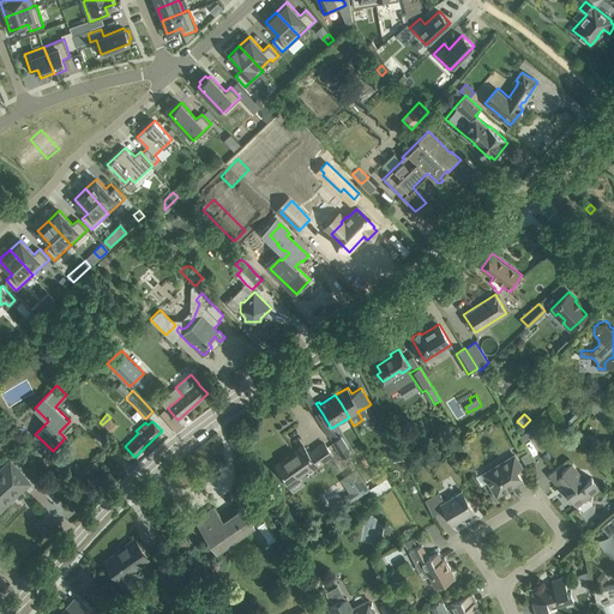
[(343,457),(351,452),(342,437),(333,441),(343,457)]
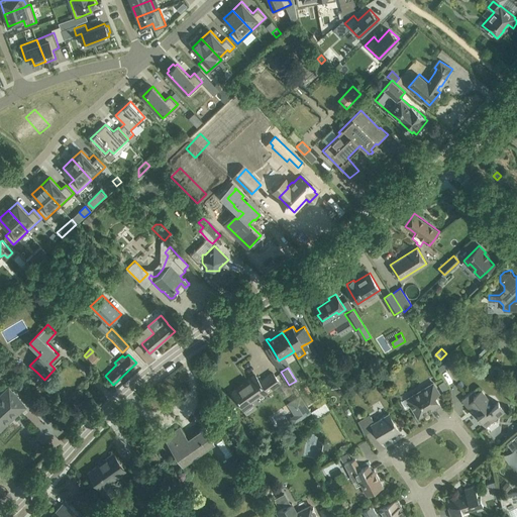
[(254,375),(248,379),(248,380),(232,392),(242,406),(265,390),(267,392),(280,383),(273,373),(260,382),(254,375)]
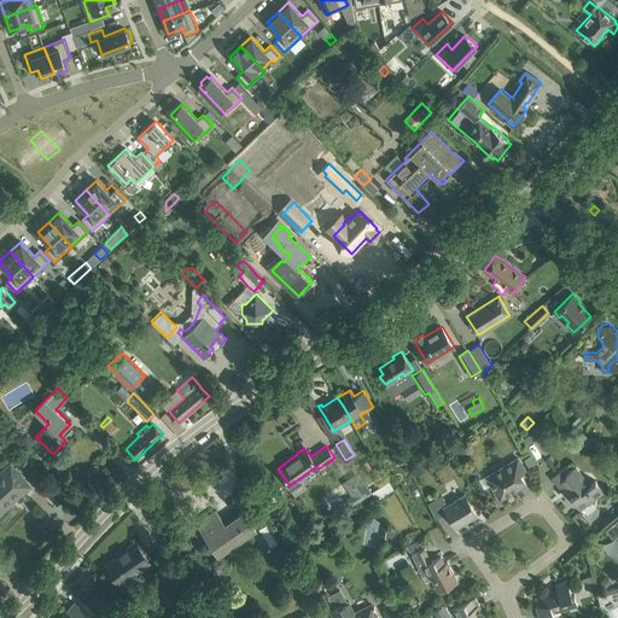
[(536,464),(531,455),(524,459),(529,467),(536,464)]
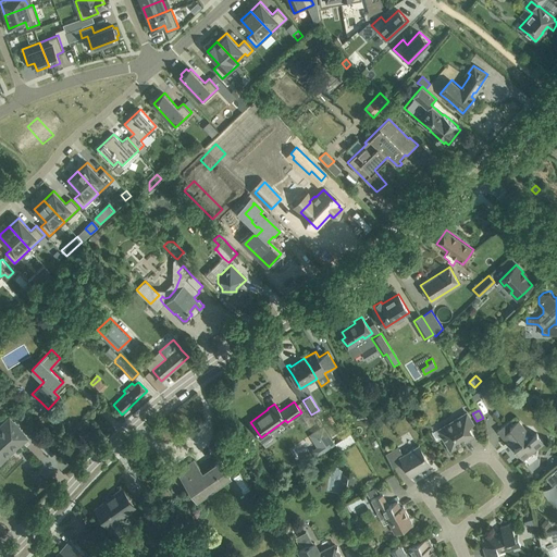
[(445,426),(447,430),(446,433),(442,436),(450,450),(462,443),(460,442),(466,438),(467,441),(474,436),(469,426),(473,423),(467,412),(445,426)]
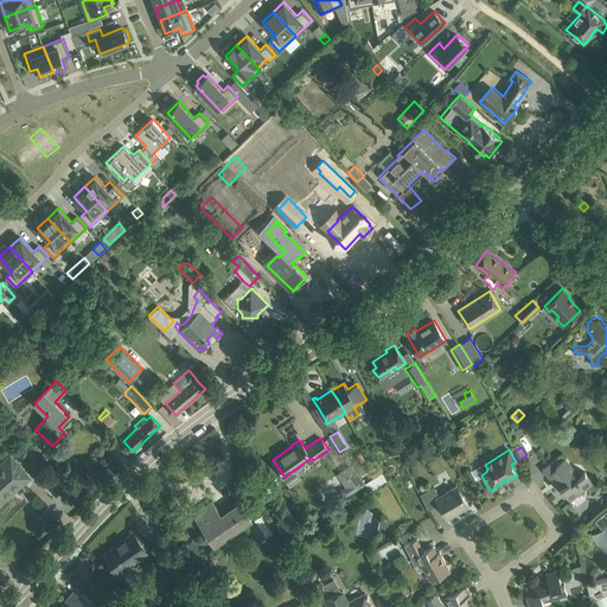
[(0,503),(21,483),(30,474),(20,466),(10,455),(0,464),(0,503)]
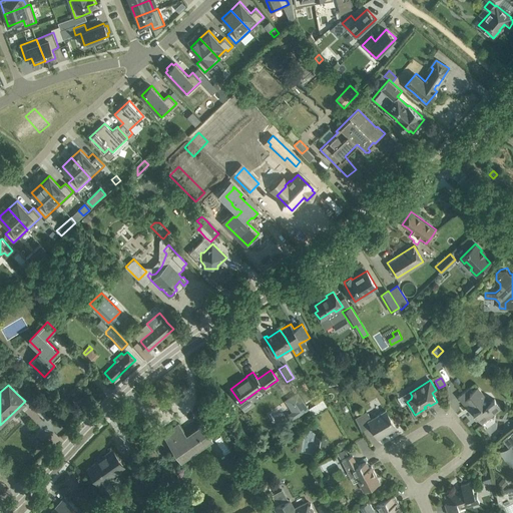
[(473,412),(485,427),(485,426),(480,420),(487,415),(489,417),(494,417),(495,413),(501,407),(494,399),(490,402),(477,387),(472,391),(470,388),(466,391),(458,397),(464,404),(470,405),(475,411),(473,412)]
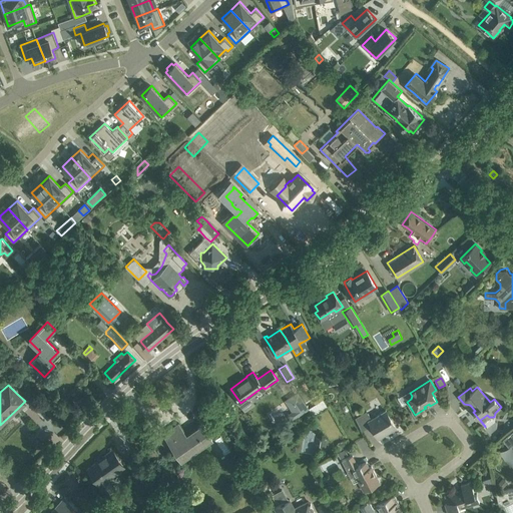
[(299,391),(285,400),(292,412),(287,416),(290,420),(309,409),(305,403),(299,391)]
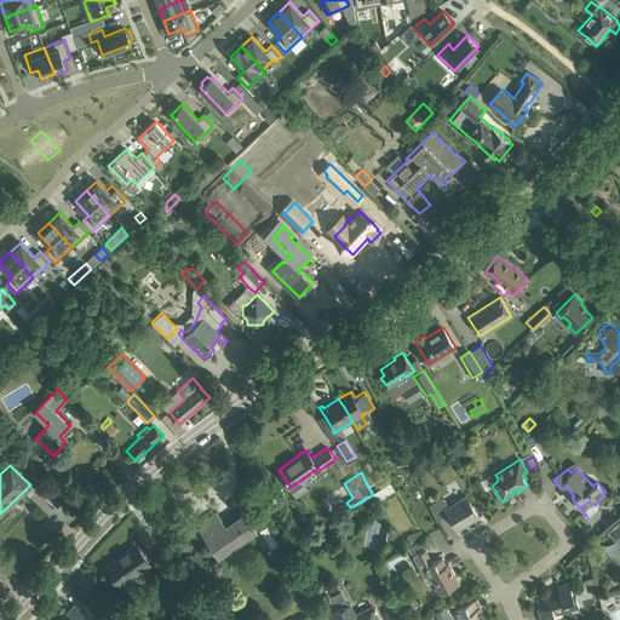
[(379,501),(397,491),(391,481),(373,492),(379,501)]
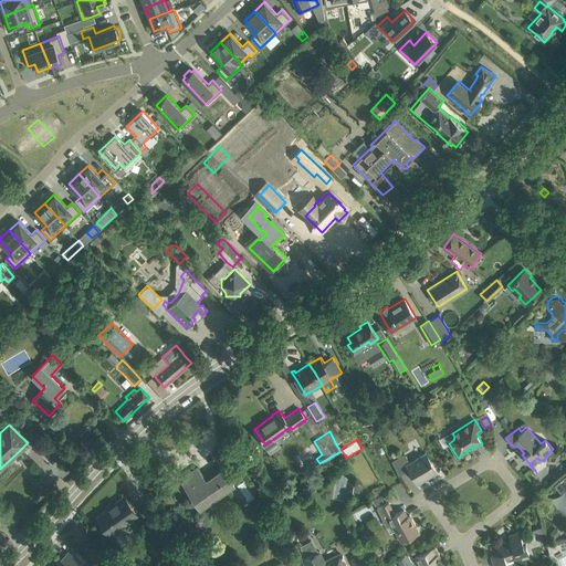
[(484,443),(478,447),(483,456),(490,452),(484,443)]
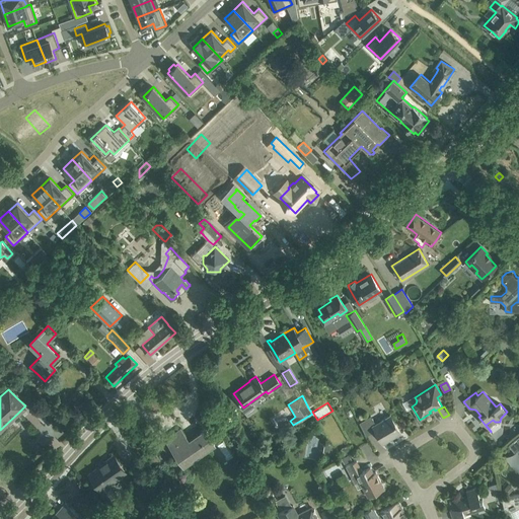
[(375,429),(383,443),(400,432),(395,424),(390,414),(374,422),(370,415),(364,419),(366,422),(371,431),(375,429)]
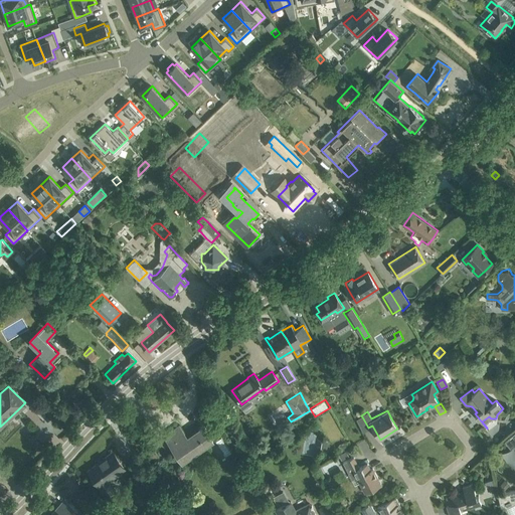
[(187,437),(179,425),(164,436),(170,444),(182,463),(215,440),(210,433),(205,424),(187,437)]
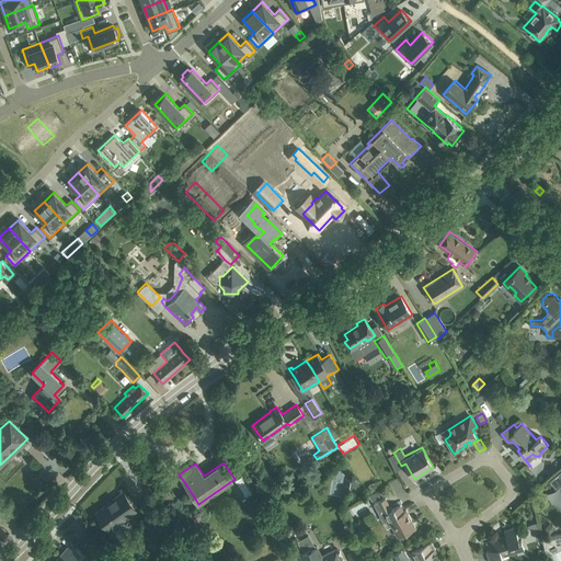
[(560,470),(549,481),(556,489),(558,488),(559,485),(560,488),(560,470)]
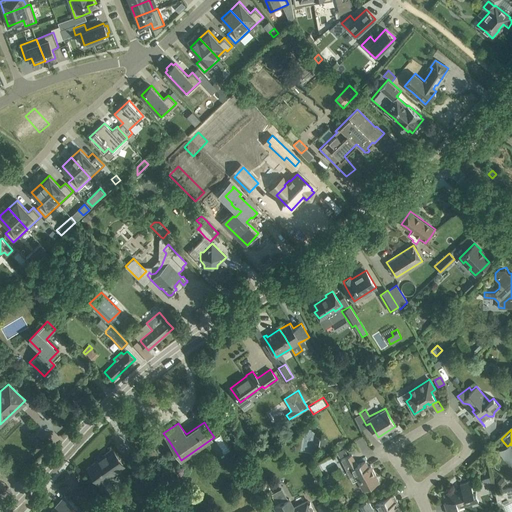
[(340,449),(346,446),(342,439),(336,442),(340,449)]
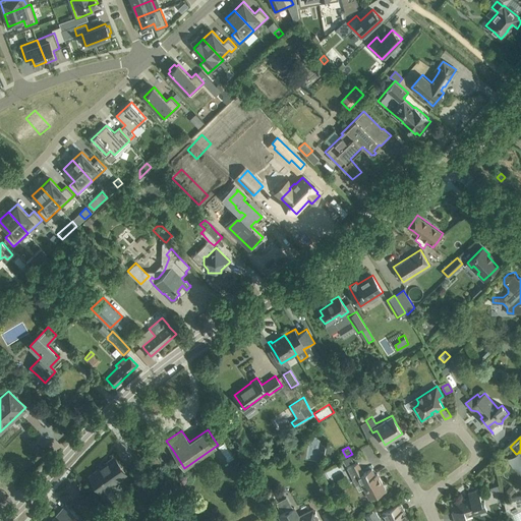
[(115,457),(103,464),(104,466),(90,476),(101,491),(102,490),(110,503),(118,497),(109,485),(126,473),(120,465),(115,457)]
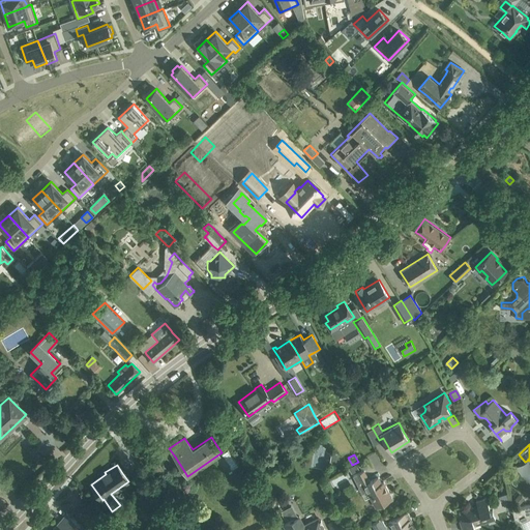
[(364,469),(353,475),(359,488),(364,484),(366,491),(370,497),(376,507),(382,504),(385,504),(386,502),(392,498),(391,497),(393,493),(389,492),(384,481),(381,482),(378,476),(370,480),(364,469)]
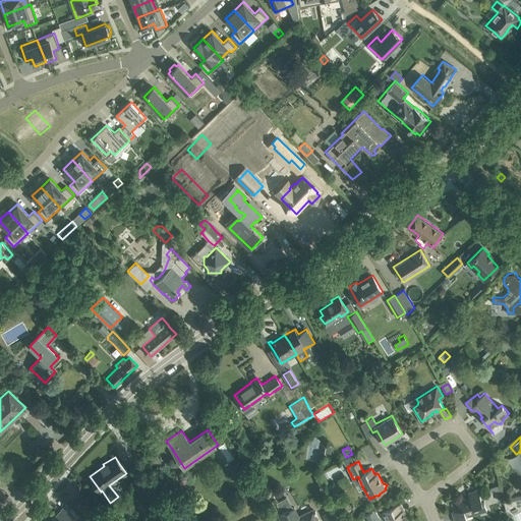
[(148,489),(156,484),(146,469),(137,475),(148,489)]
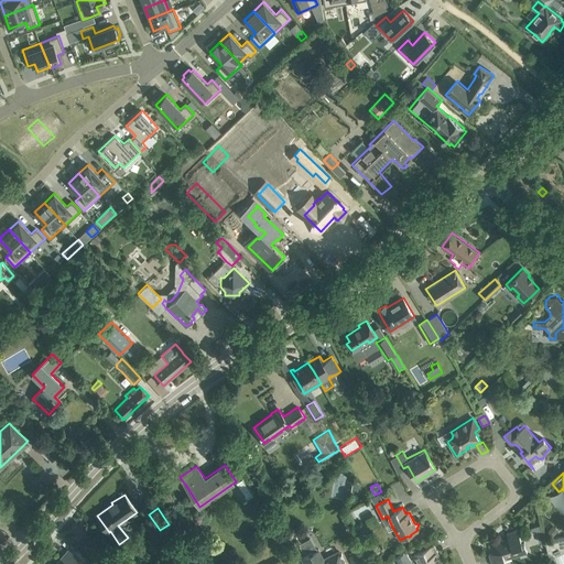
[(540,524),(532,528),(533,532),(537,531),(538,533),(540,542),(545,541),(544,540),(542,532),(540,524)]
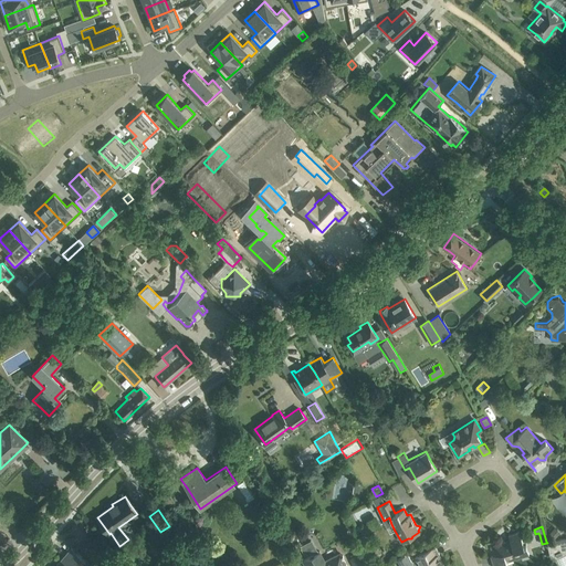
[(491,546),(493,555),(491,555),(493,565),(503,565),(505,565),(507,565),(506,561),(528,554),(526,545),(524,545),(520,532),(509,535),(511,542),(506,544),(504,542),(491,546)]
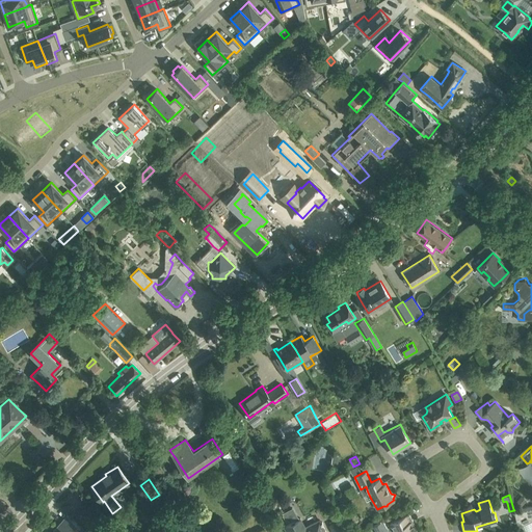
[(531,506),(513,509),(514,510),(516,521),(524,525),(531,520),(531,506)]
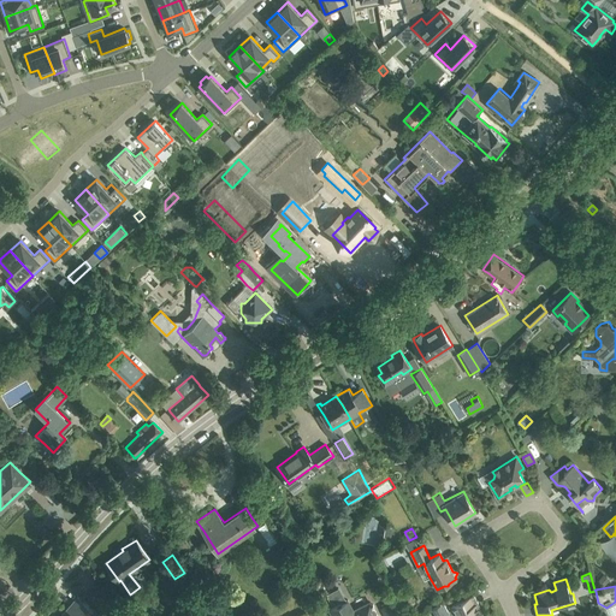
[(451,606),(456,615),(457,614),(457,615),(483,615),(477,604),(478,603),(474,594),(451,606)]
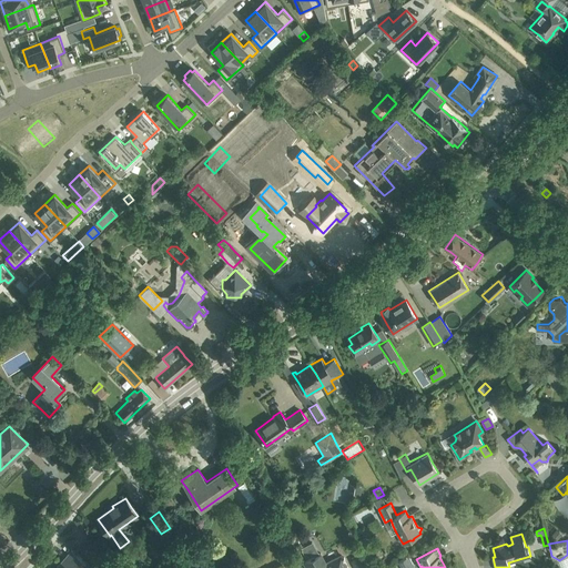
[(82,558),(80,557),(72,549),(56,567),(92,567),(82,559),(82,558)]
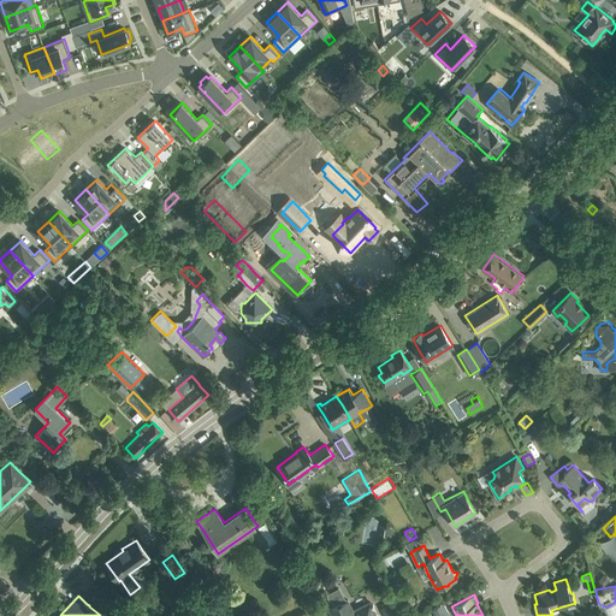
[(329,609),(332,615),(378,615),(371,602),(354,610),(348,599),(339,604),(329,609)]
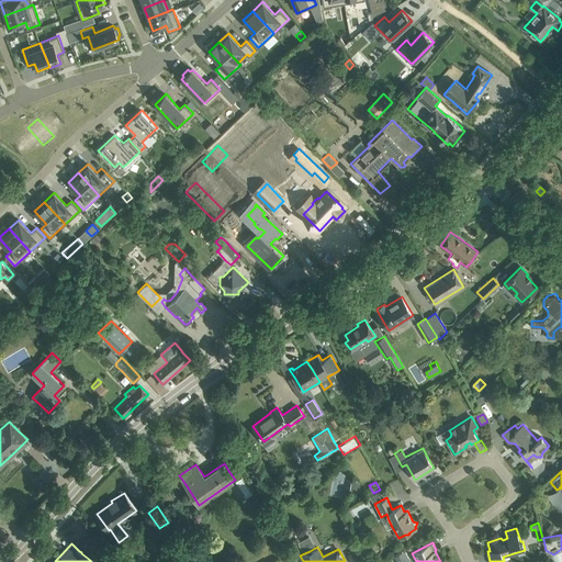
[(357,550),(347,554),(350,561),(355,559),(356,561),(371,561),(372,561),(368,551),(359,555),(357,550)]
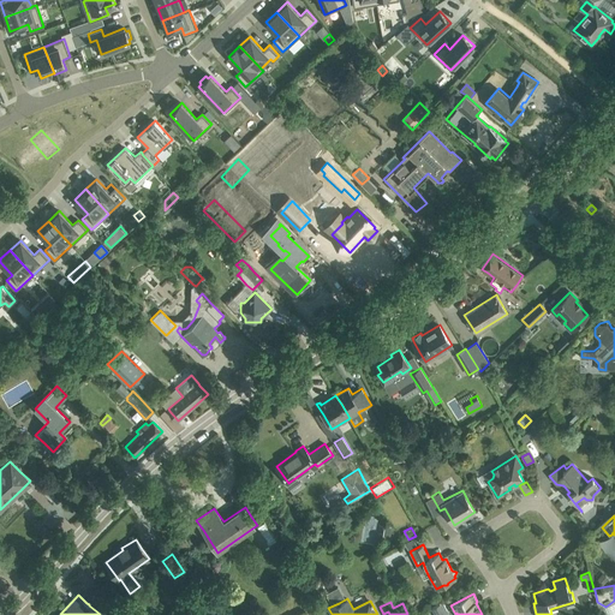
[(431,607),(435,614),(449,614),(442,602),(431,607)]
